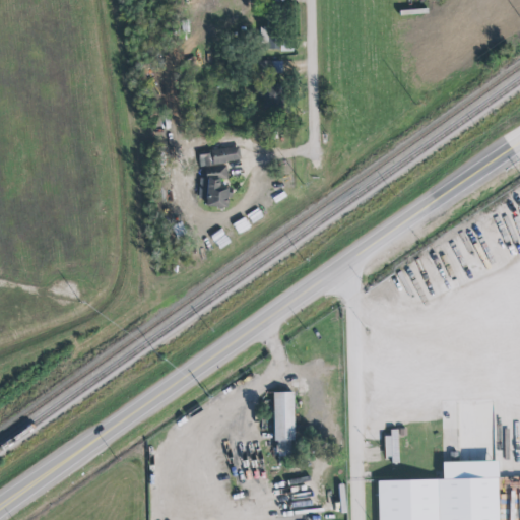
[(276,29),(260,29),(260,49),(276,49),(276,29)]
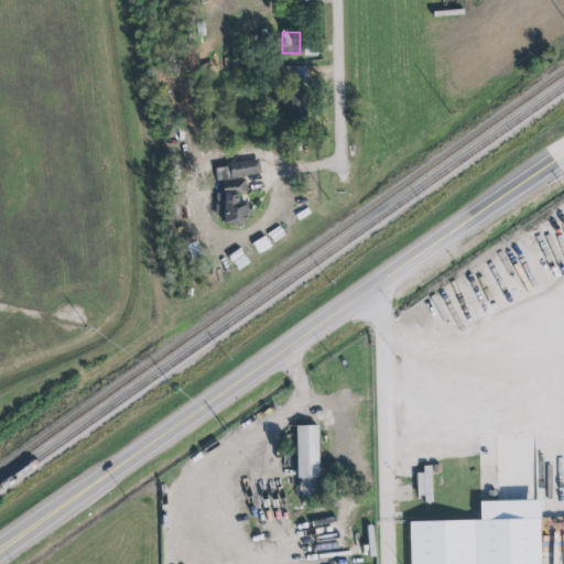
[(305,66),(277,66),(277,79),(305,79),(305,66)]
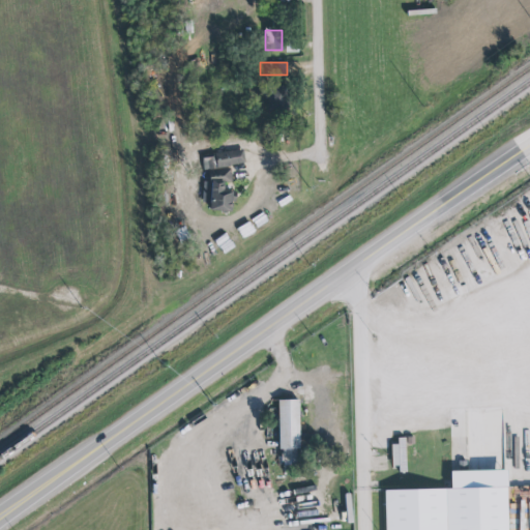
[(202,155),(243,149),(245,164),(204,170),(202,155)]
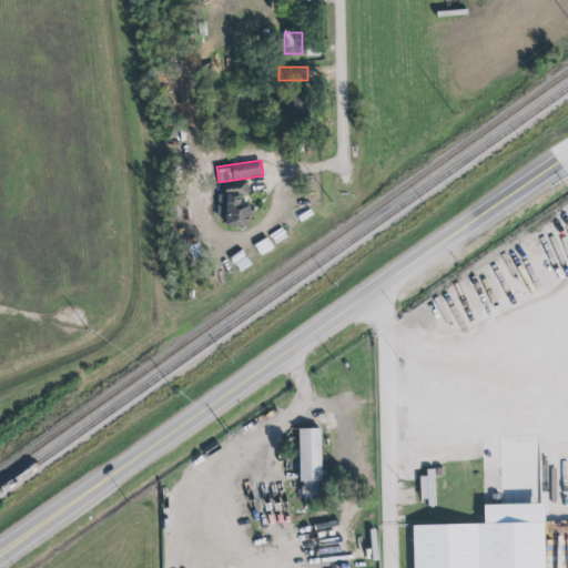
[(224,183),(247,181),(249,196),(240,196),(239,198),(240,199),(240,203),(239,204),(253,205),(252,213),(249,213),(247,216),(251,216),(251,217),(249,217),(249,223),(247,223),(247,227),(244,227),(244,230),(236,229),(236,226),(224,225),(225,217),(223,217),(223,205),(225,205),(226,195),(225,195),(224,183)]
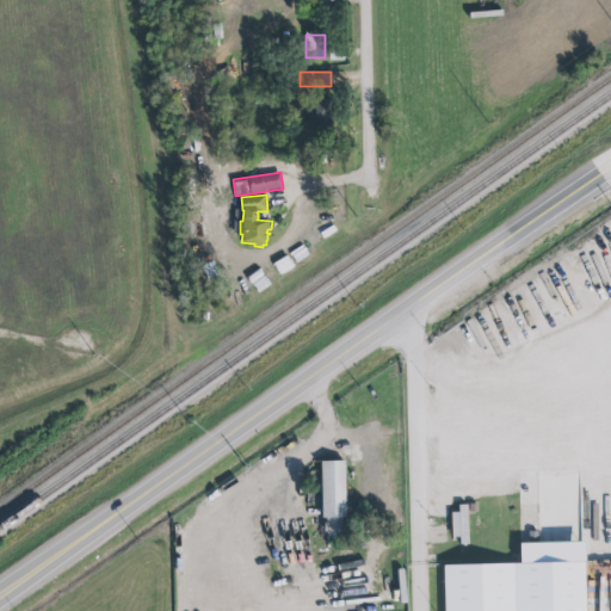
[(321,462),(344,462),(345,518),(341,518),(341,536),(327,536),(326,532),(323,532),(323,523),(326,523),(326,518),(322,518),(321,462)]
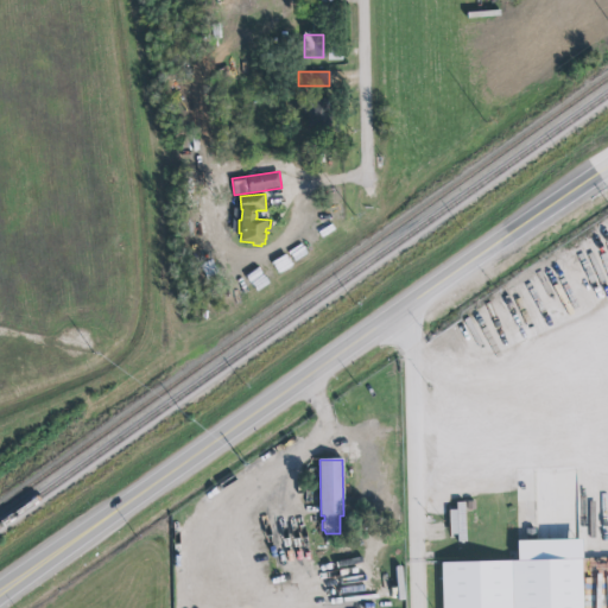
[(464,505),(449,505),(450,540),(466,540),(464,505)]
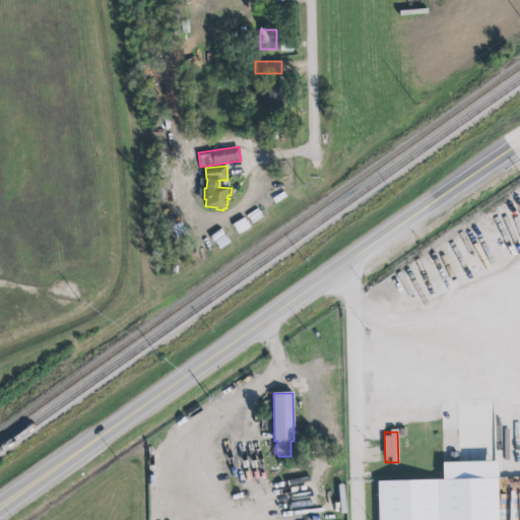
[(378,479),(378,519),(497,519),(497,477),(378,479)]
